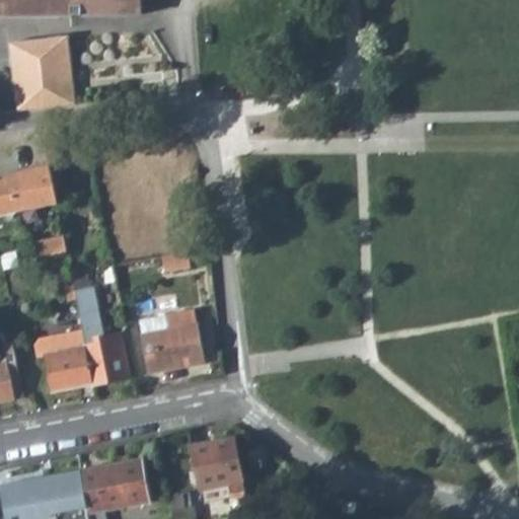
[(71,31),(11,34),(12,67),(14,107),(56,103),(74,101),(71,43),(71,31)]
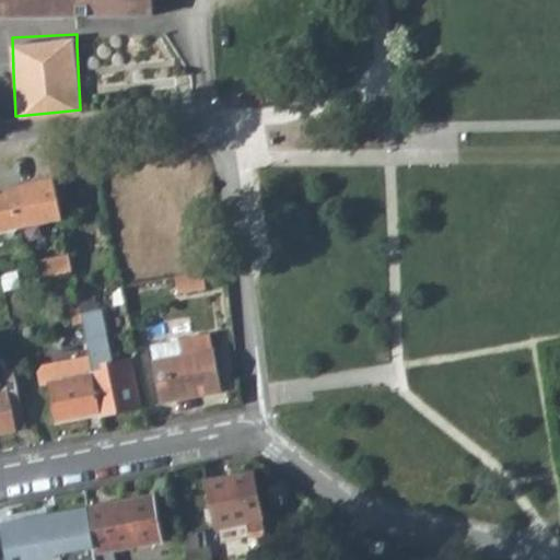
[(0,184),(0,218),(19,216),(59,208),(54,174),(0,184)]
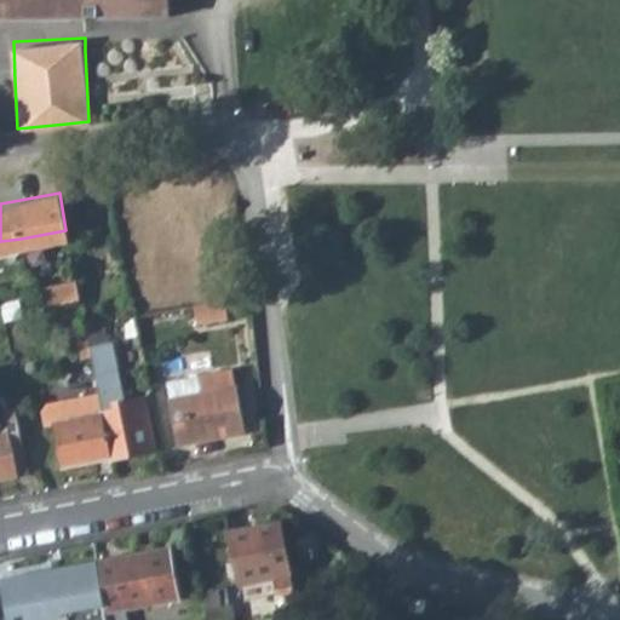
[(79,300),(76,282),(38,290),(40,308),(79,300)]
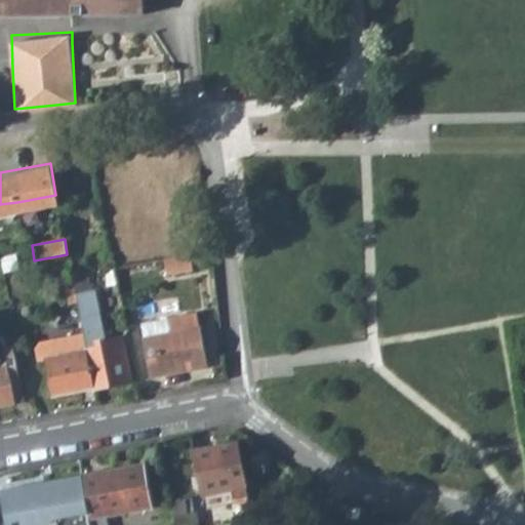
[(189,270),(186,255),(161,259),(163,274),(189,270)]
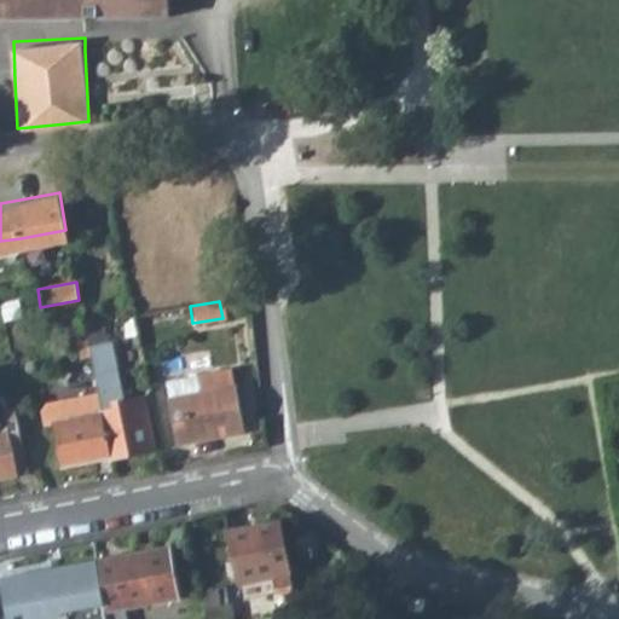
[(127,401),(114,343),(88,348),(88,350),(98,393),(102,406),(113,458),(128,455),(127,450),(154,445),(144,399),(127,401)]
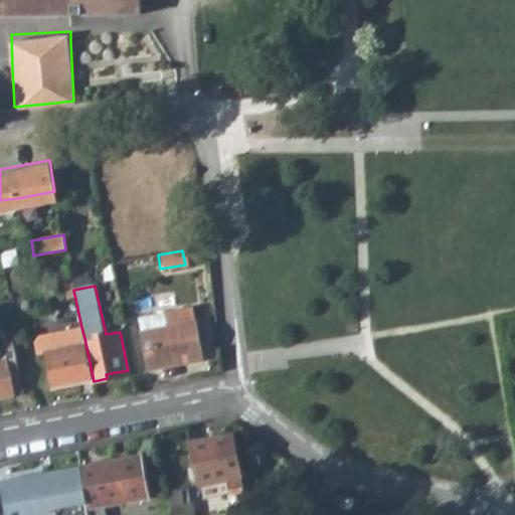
[(192,307),(138,317),(149,370),(203,359),(192,307)]
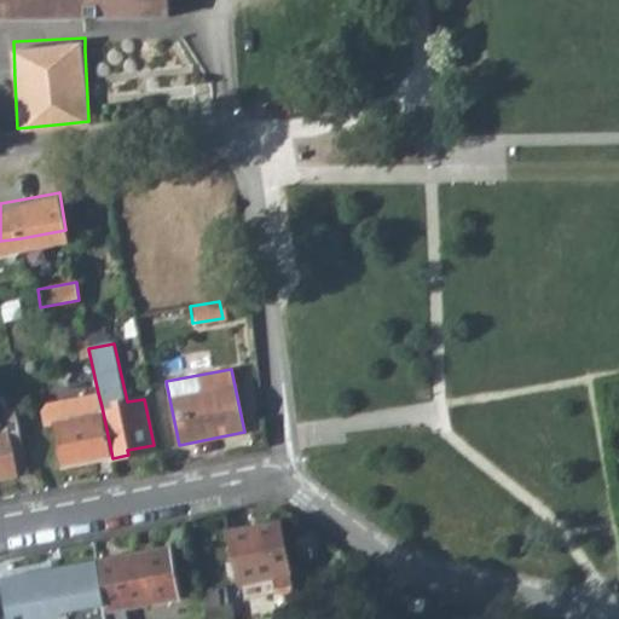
[(62,469),(113,458),(102,406),(98,393),(45,405),(41,411),(45,428),(53,427),(62,469)]
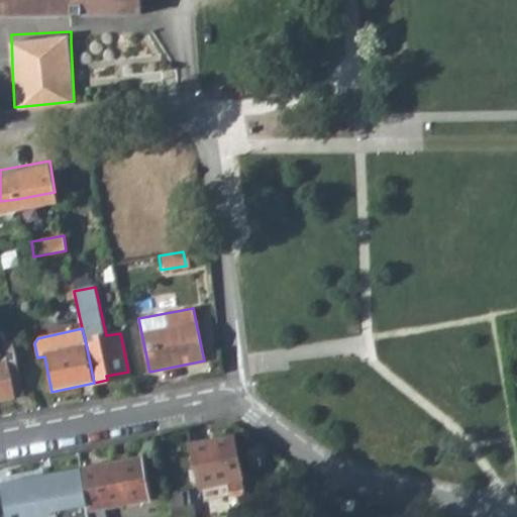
[(0,333),(0,401),(15,398),(10,373),(19,371),(13,344),(3,345),(0,333)]
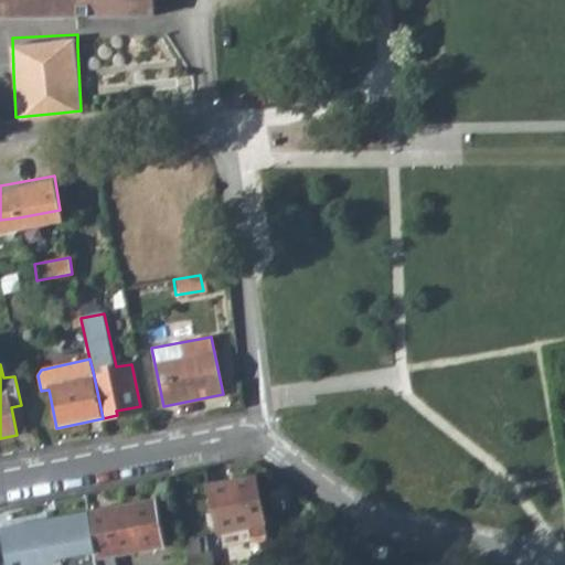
[(21,405),(11,407),(17,435),(27,434),(21,405)]
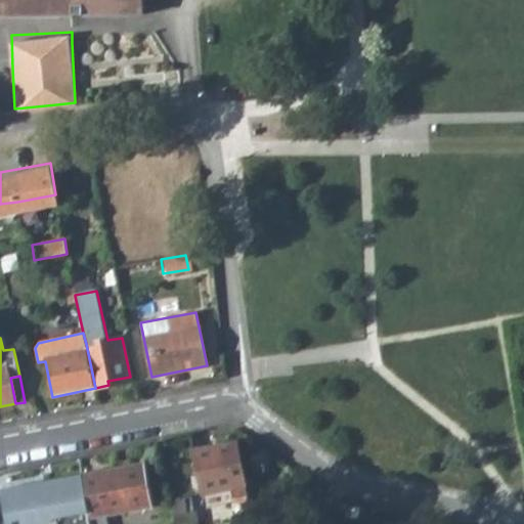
[(130,377),(107,381),(108,385),(131,381),(130,377)]
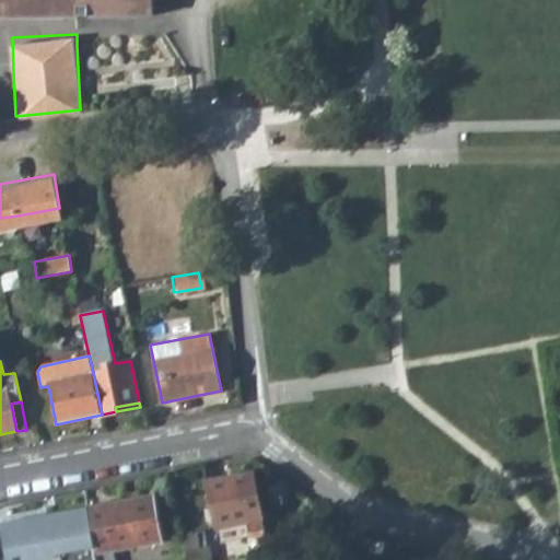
[(260,558),(269,557),(255,474),(209,482),(220,544),(257,537),(260,558)]
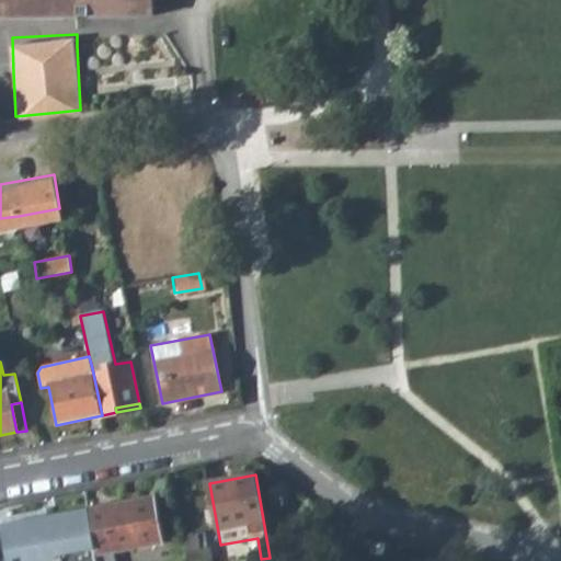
[(162,542),(153,497),(88,510),(96,554),(162,542)]
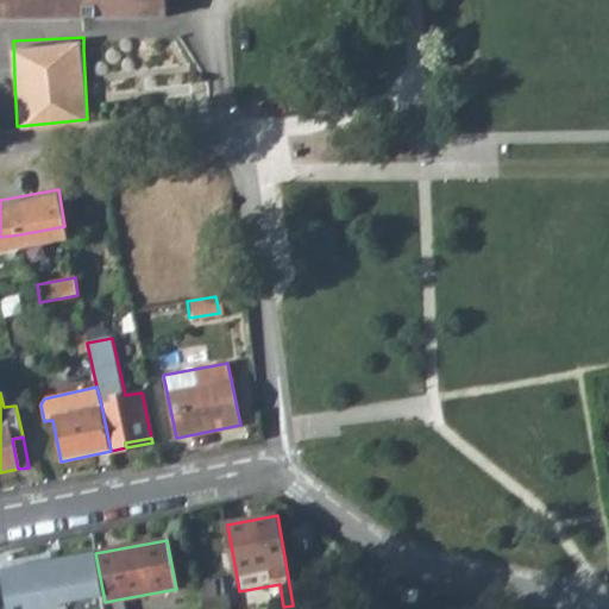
[(95,553),(2,569),(10,608),(106,608),(105,602),(95,553)]
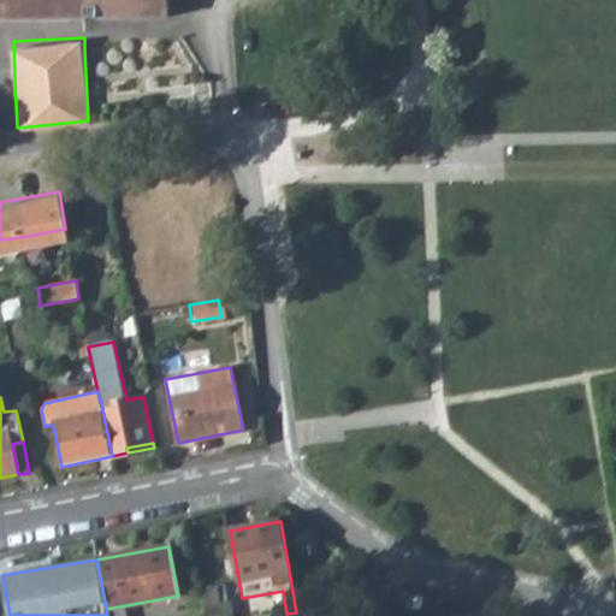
[(201,591),(205,615),(231,615),(229,605),(220,605),(218,588),(201,591)]
